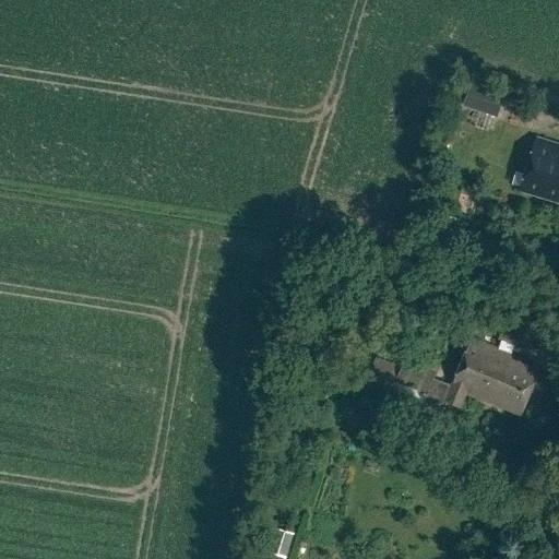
[(492,91),(459,81),(452,102),(486,111),(492,91)]
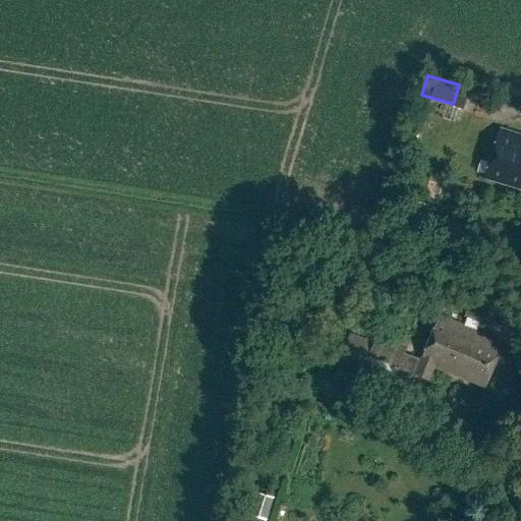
[(520,132),(501,127),(487,177),(520,185),(520,132)]
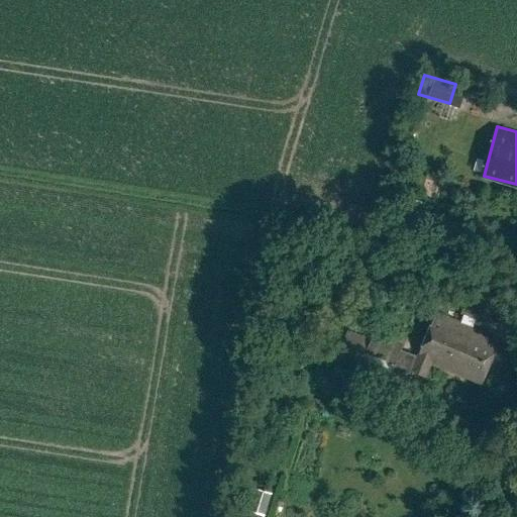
[(419,355),(482,381),(498,340),(480,333),(482,328),(438,310),(419,355)]
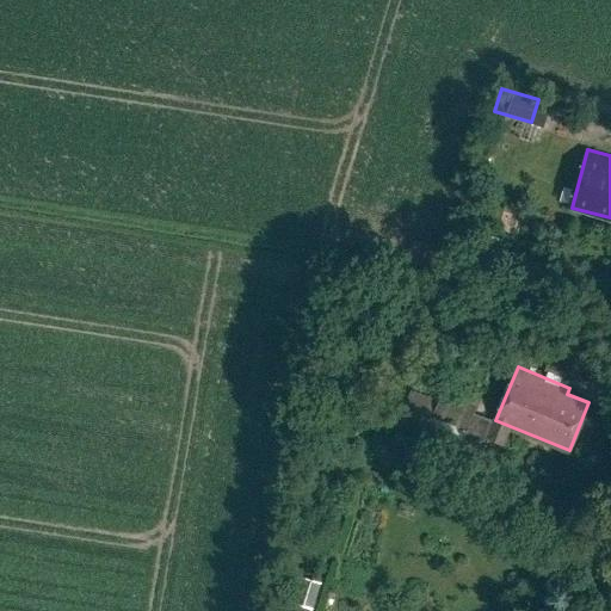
[(440,393),(415,382),(409,397),(433,408),(432,413),(467,429),(477,403),(442,389),(440,393)]
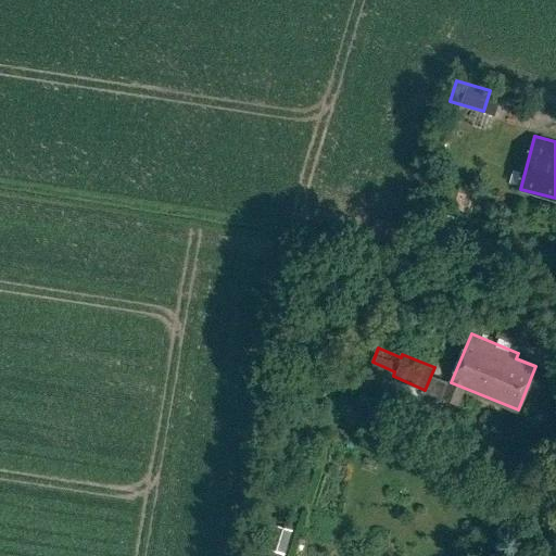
[(355,397),(413,422),(425,395),(367,370),(355,397)]
